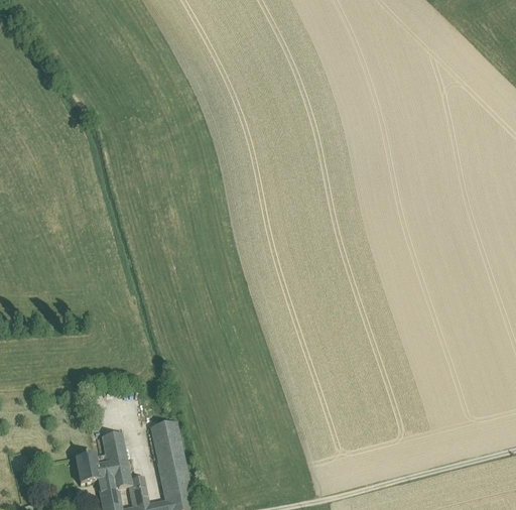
[(177,419),(150,424),(165,497),(167,509),(178,509),(196,507),(177,419)]
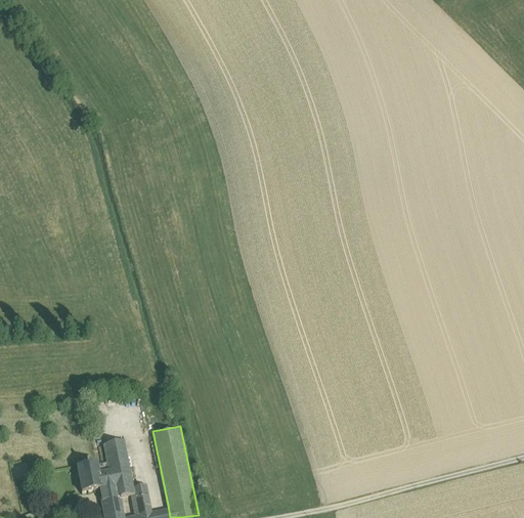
[(124,437),(102,441),(107,467),(113,494),(130,491),(134,490),(133,484),(124,437)]
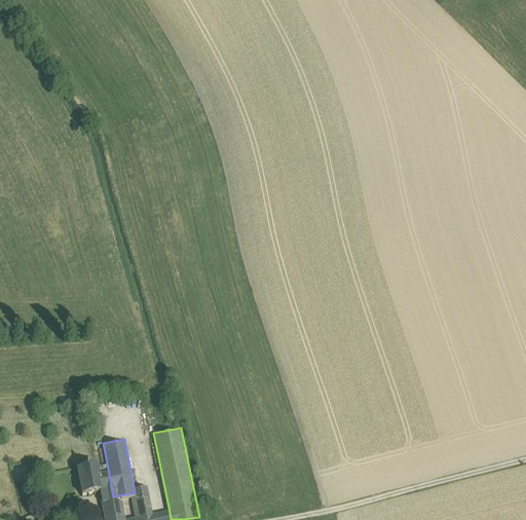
[(14,474),(29,472),(27,458),(12,461),(14,474)]
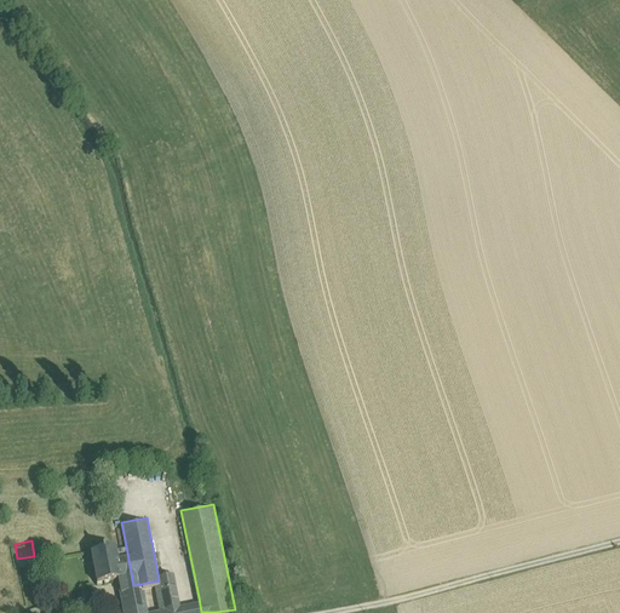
[(133,585),(127,553),(118,554),(115,543),(91,548),(96,578),(115,574),(119,591),(133,588),(133,585)]
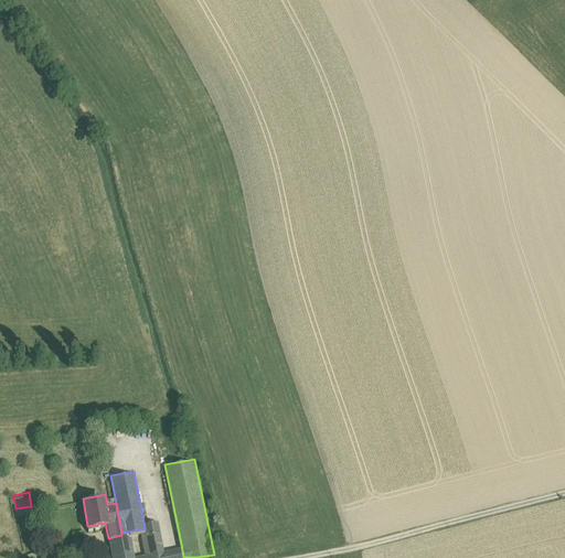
[(159,519),(144,522),(145,528),(140,529),(145,551),(164,547),(159,519)]
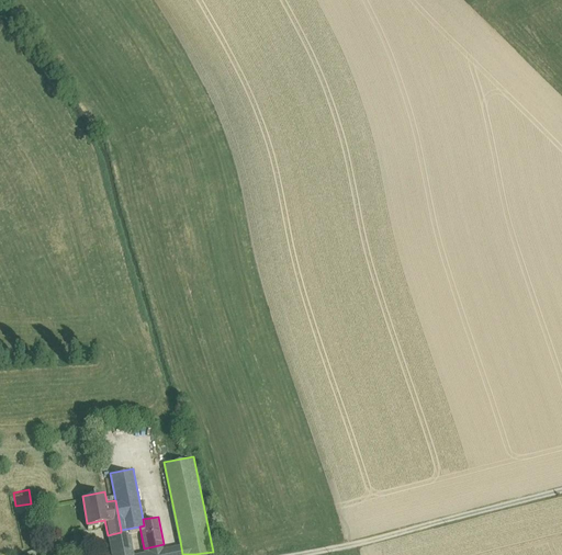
[(121,532),(108,535),(111,554),(133,554),(133,551),(128,529),(121,530),(121,532)]
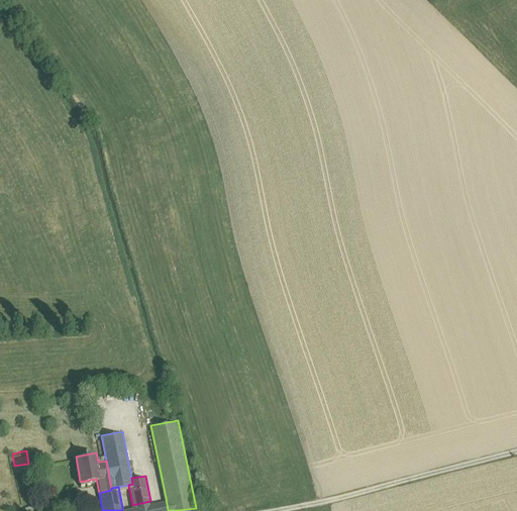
[(132,505),(122,507),(122,510),(168,510),(166,498),(150,501),(132,505)]
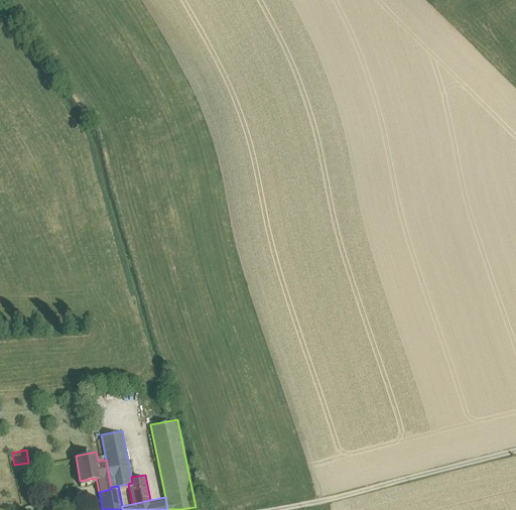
All buildings are outlined.
